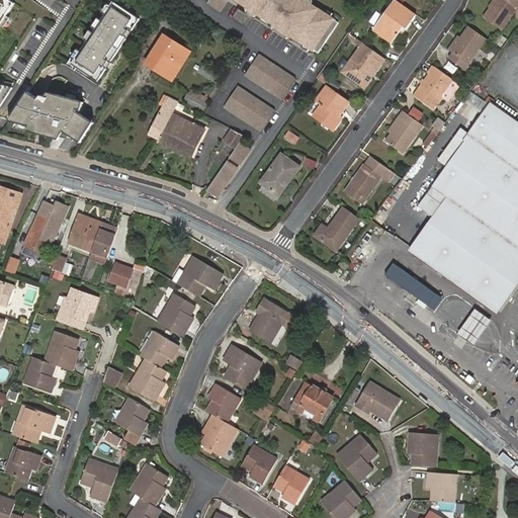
[(0,0),(0,108),(14,86),(0,82),(0,27),(17,1),(14,0),(0,0)]
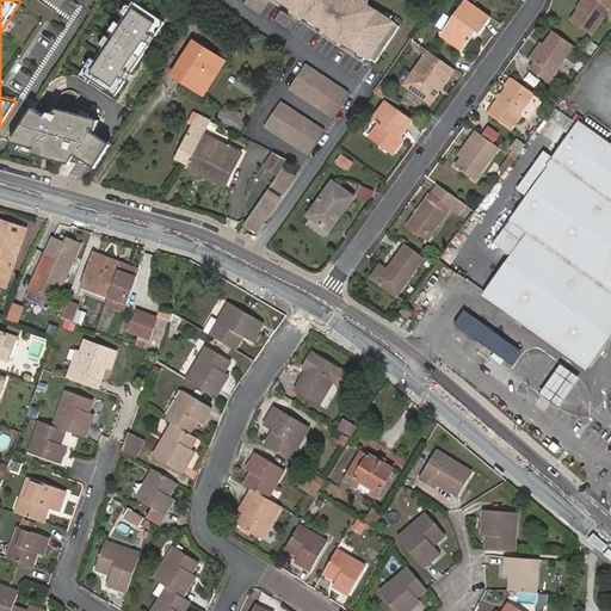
[(166,22),(135,0),(86,74),(117,96),(166,22)]
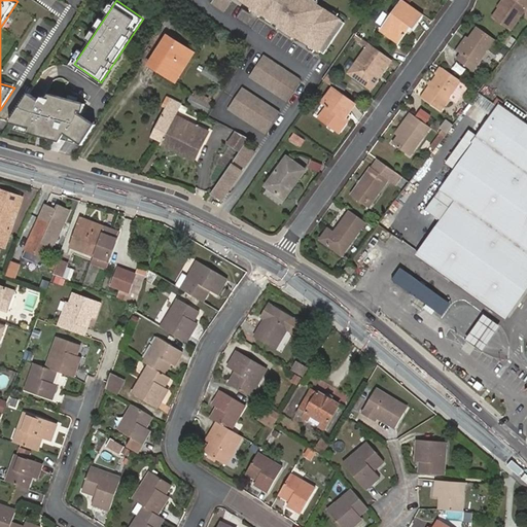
[(225,11),(233,1),(232,0),(213,0),(212,2),(225,11)]
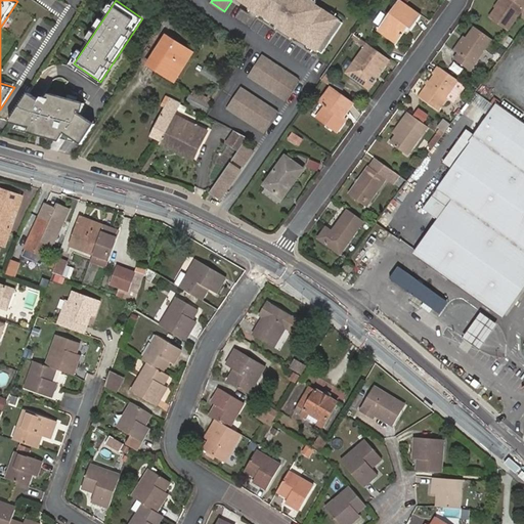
[(243,0),(253,6),(262,12),(279,24),(295,34),(315,47),(323,52),(344,22),(315,3),(310,0),(243,0)]
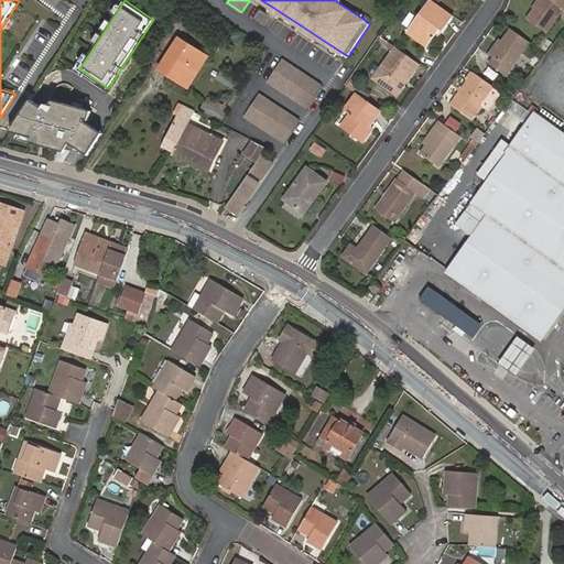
[(453,17),(429,0),(427,0),(407,32),(426,46),(435,34),(440,29),(442,31),(453,17)]
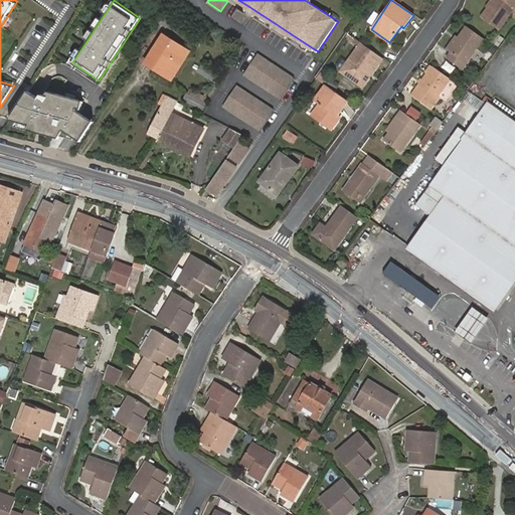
[(498,29),(514,5),(514,0),(492,0),(481,16),(498,29)]
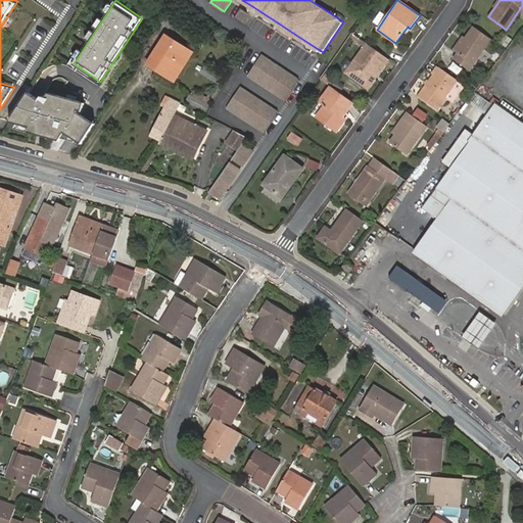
[(251,28),(262,12),(252,6),(248,12),(241,7),(235,17),(242,21),(251,28)]
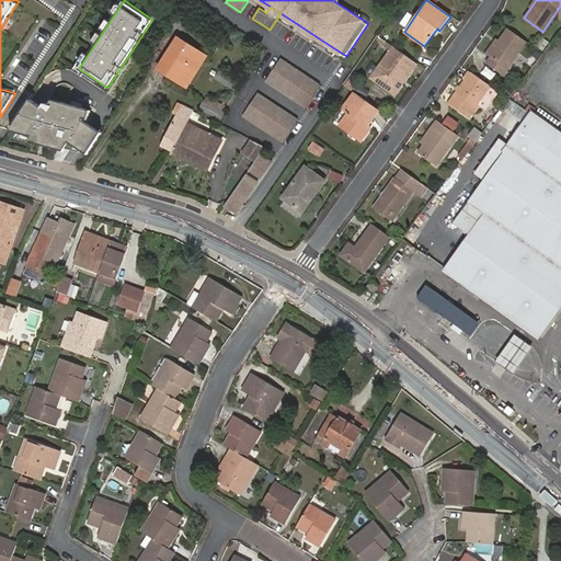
[(181,15),(174,26),(181,31),(187,21),(181,15)]
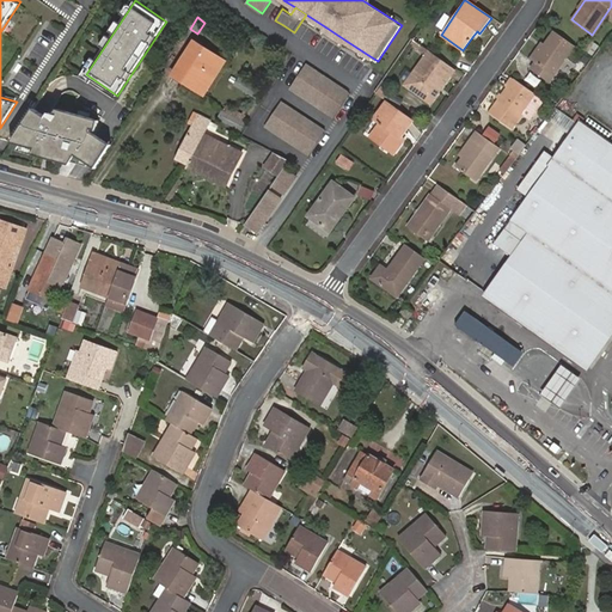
[(344,40),(326,28),(324,32),(342,44),(344,40)]
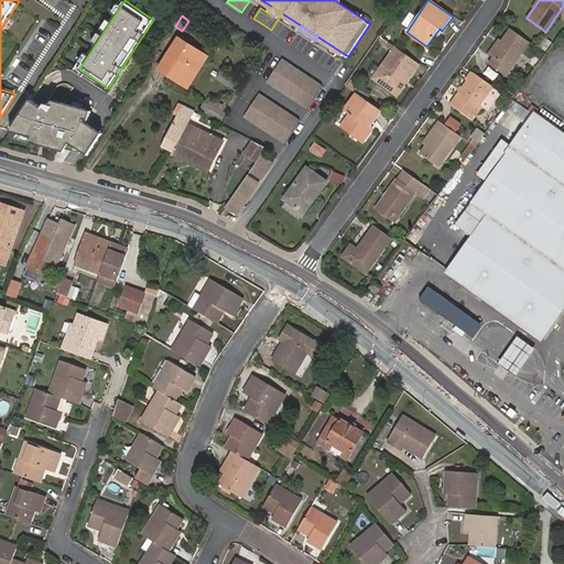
[(508,75),(532,41),(512,28),(505,39),(494,54),(496,56),(491,63),(508,75)]
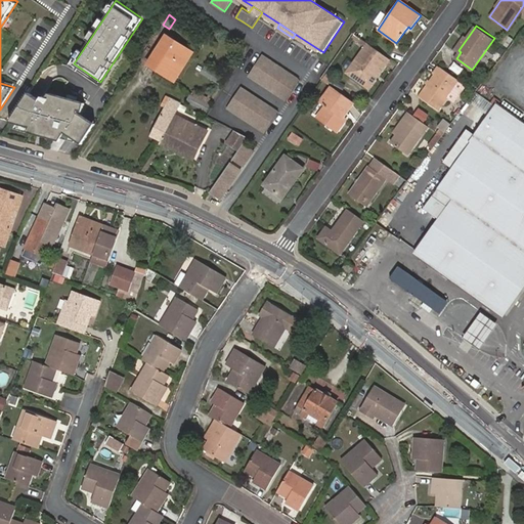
[(456,49),(459,50),(469,36),(467,35),(456,49)]
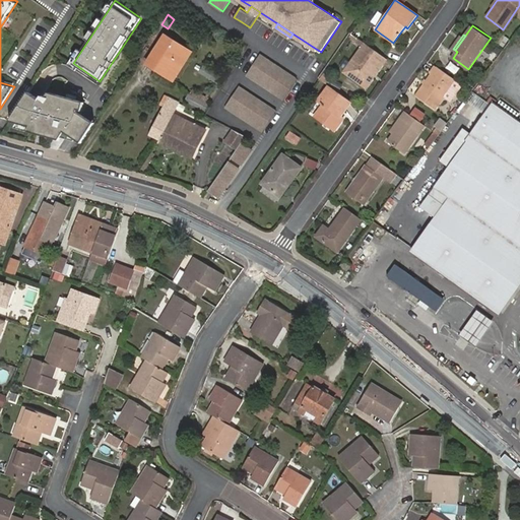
[(496,43),(503,47),(508,39),(502,35),(496,43)]
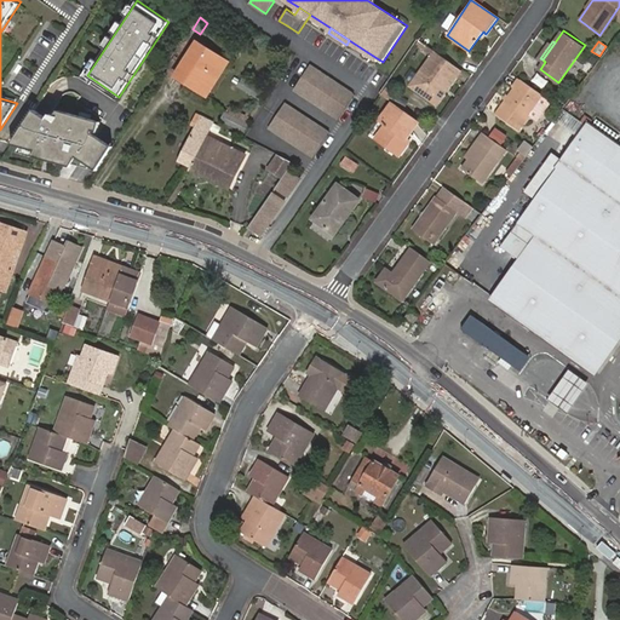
[(204,58),(208,51),(197,45),(177,80),(188,86),(190,81),(212,93),(225,70),(204,58)]
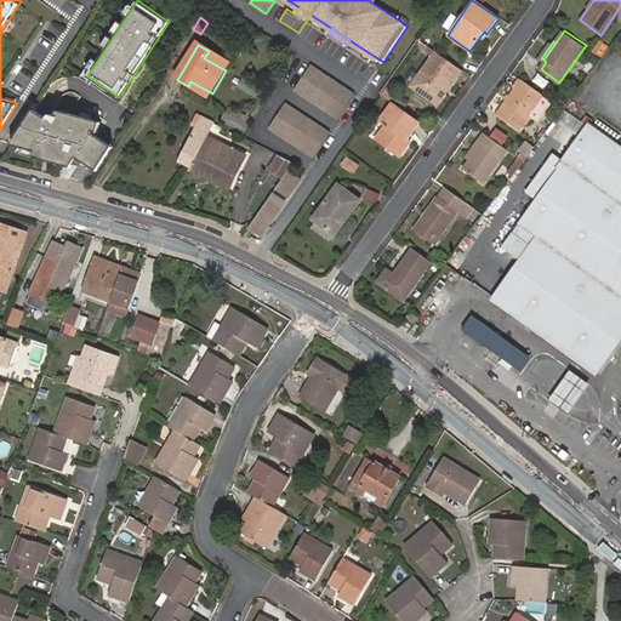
[(229,63),(209,51),(204,58),(226,70),(229,63)]
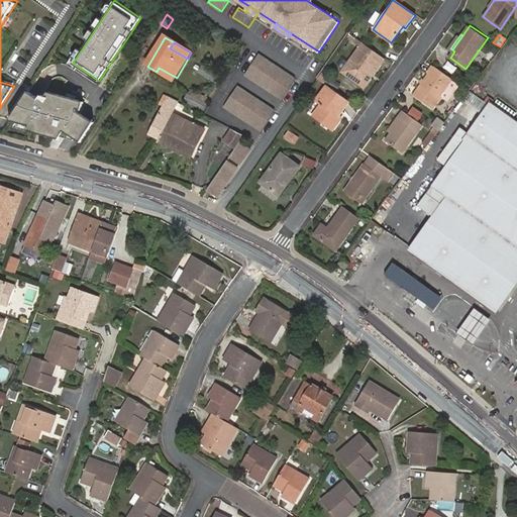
[(383,59),(360,43),(340,72),(363,88),(370,78),(368,76),(370,72),(373,74),(383,59)]
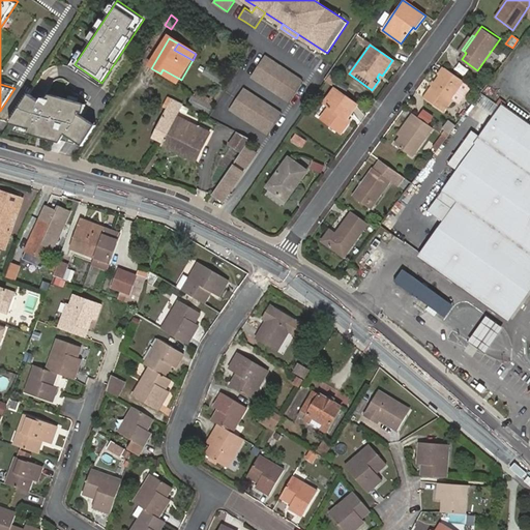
[(304,80),(266,55),(252,77),(290,101),(304,80)]
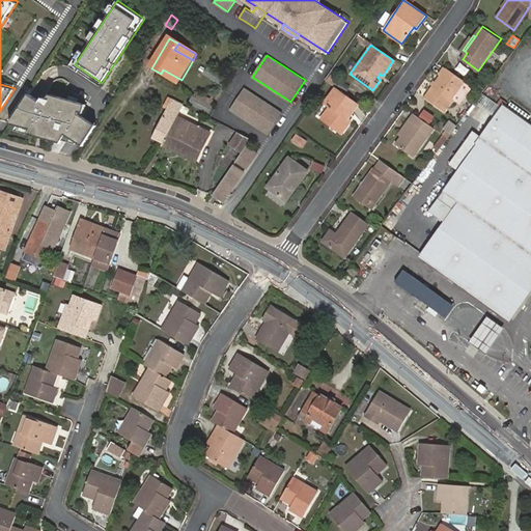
[(446,110),(467,81),(448,67),(427,96),(446,110)]
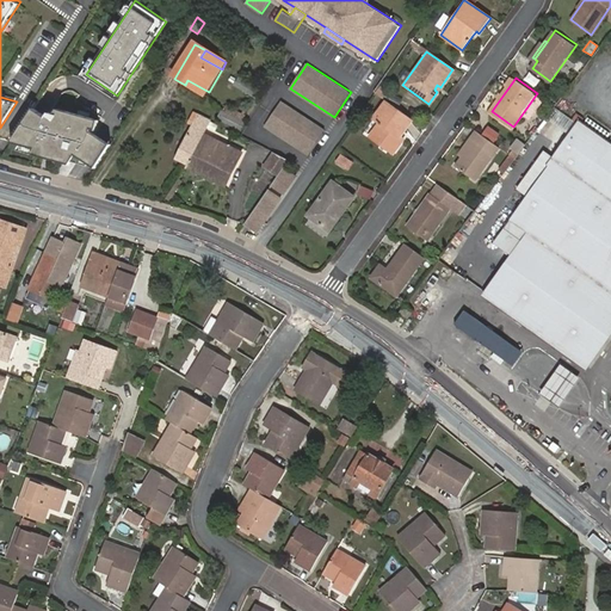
[(187,80),(185,85),(205,97),(209,92),(187,80)]
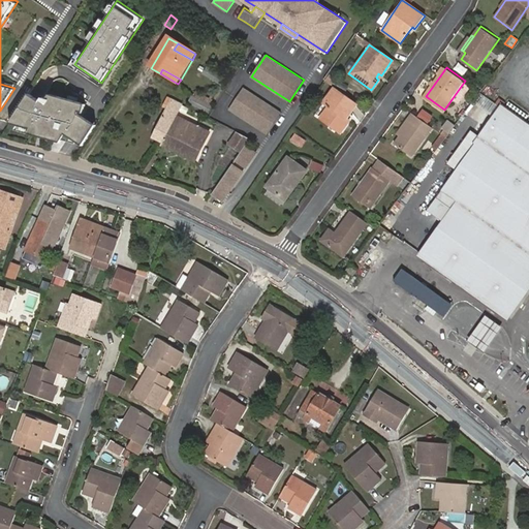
[(282,113),(244,88),(229,110),(268,134),(282,113)]
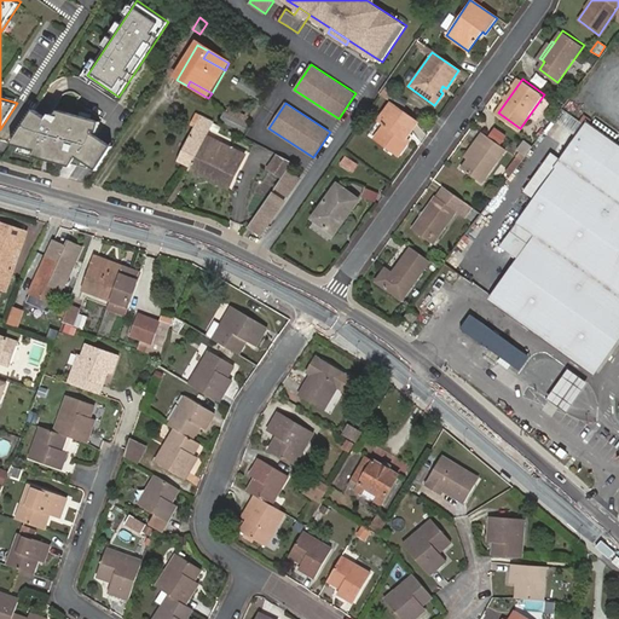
[(416,122),(389,104),(377,121),(383,125),(372,140),(397,156),(408,142),(404,139),(416,122)]
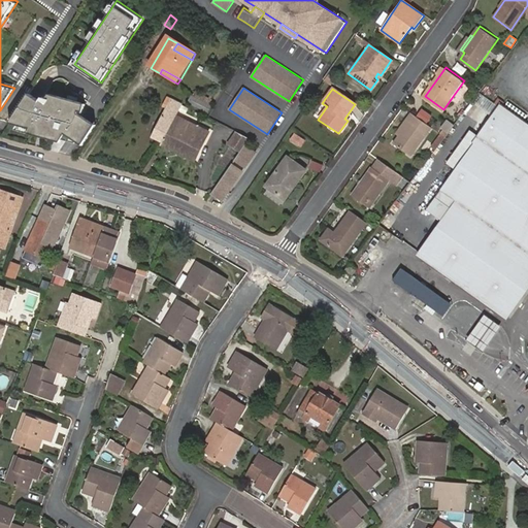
[(189,104),(207,111),(212,99),(194,92),(189,104)]
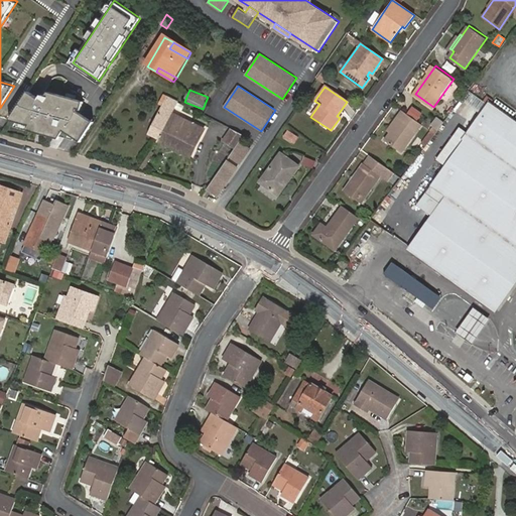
[(33,94),(29,91),(10,119),(30,124),(29,131),(59,139),(66,130),(75,137),(82,141),(95,121),(88,117),(83,113),(85,101),(49,91),(46,96),(42,94),(40,99),(33,94)]
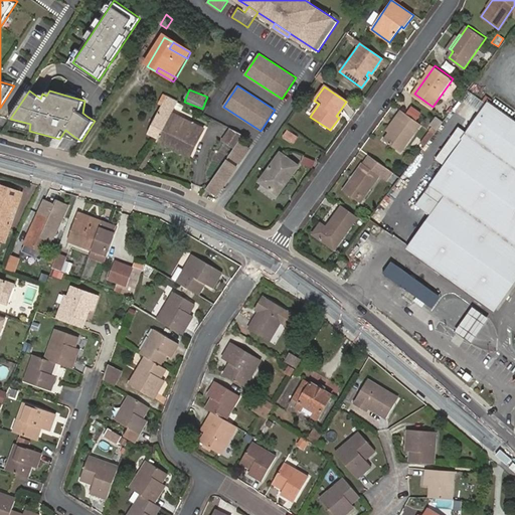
[(173,114),(178,103),(168,97),(150,134),(160,139),(173,114)]
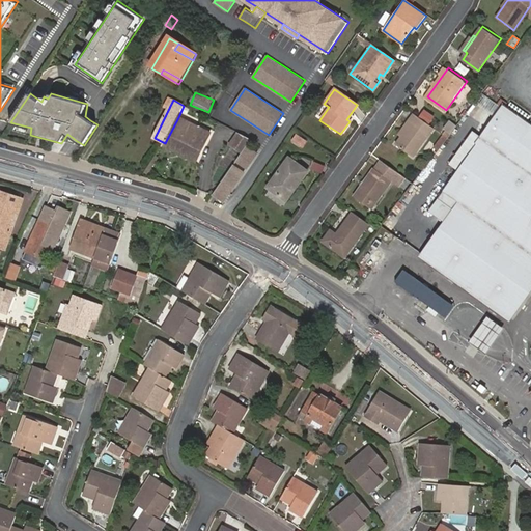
[(530,123),(503,104),(475,143),(477,144),(444,191),(459,202),(420,256),(510,322),(530,294),(530,123)]
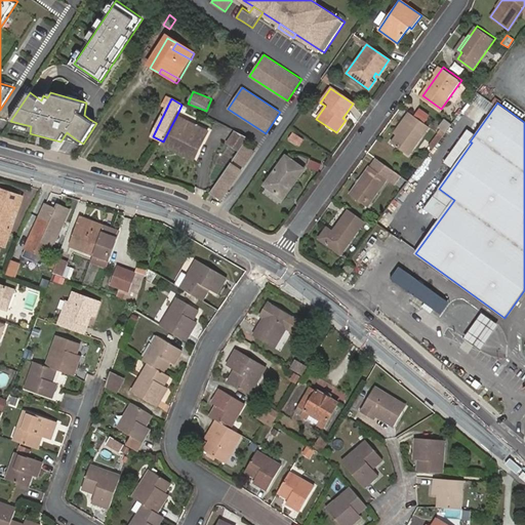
[(411,155),(431,126),(411,112),(406,119),(409,121),(399,135),(393,143),(411,155)]
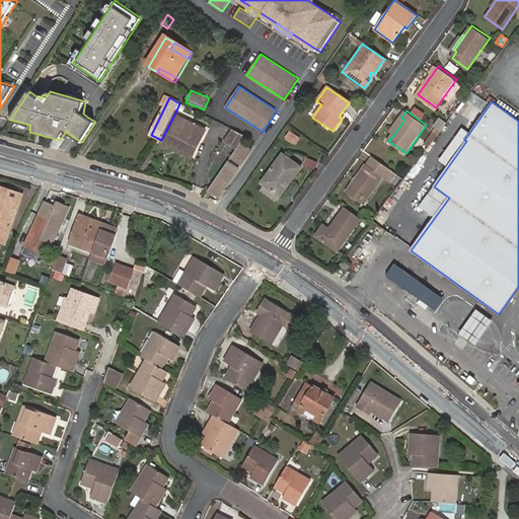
[(174,115),(161,140),(193,156),(206,131),(174,115)]
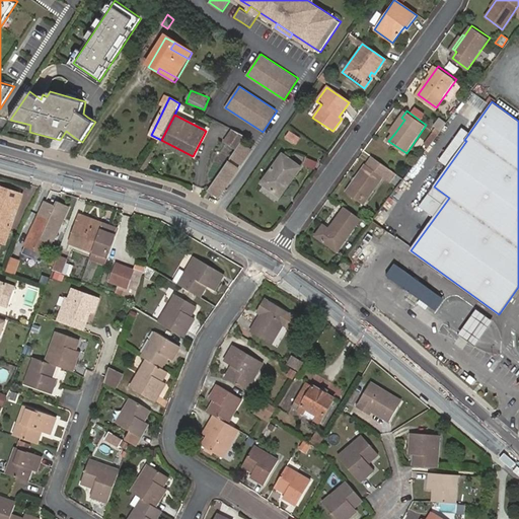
[(392,132),(394,134),(404,120),(401,118),(392,132)]
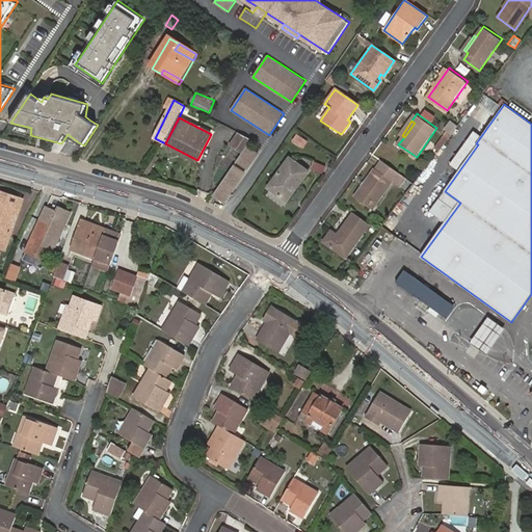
[(241,154),(251,139),(238,133),(230,145),(241,154)]
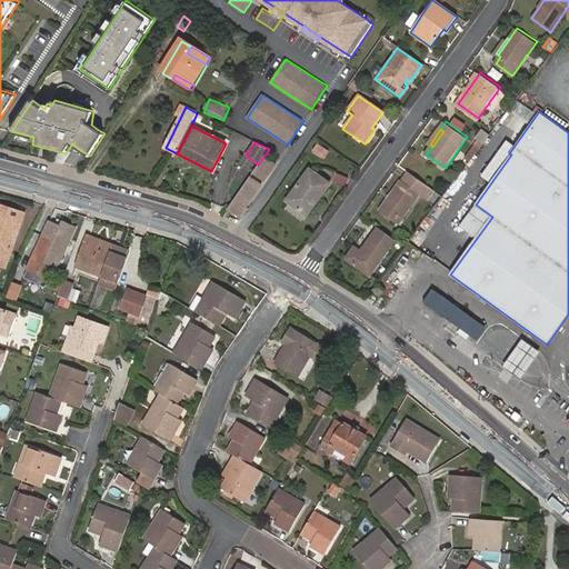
[(315,142),(310,151),(322,159),(328,149),(315,142)]
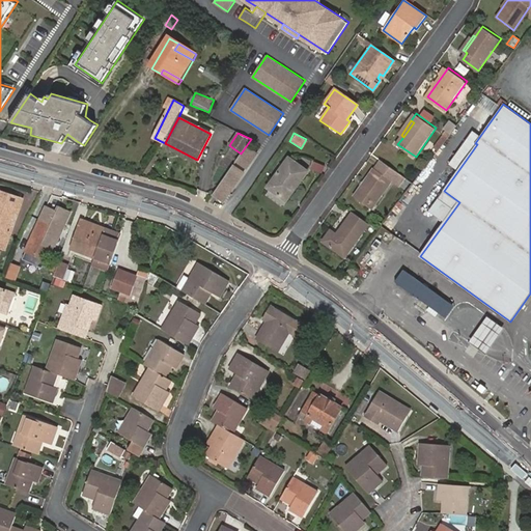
[(247,167),(257,154),(248,146),(238,160),(247,167)]
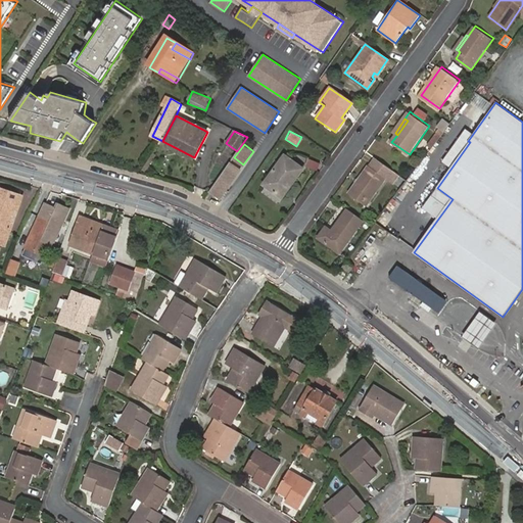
[(284,154),(263,184),(281,196),(302,168),(284,154)]
